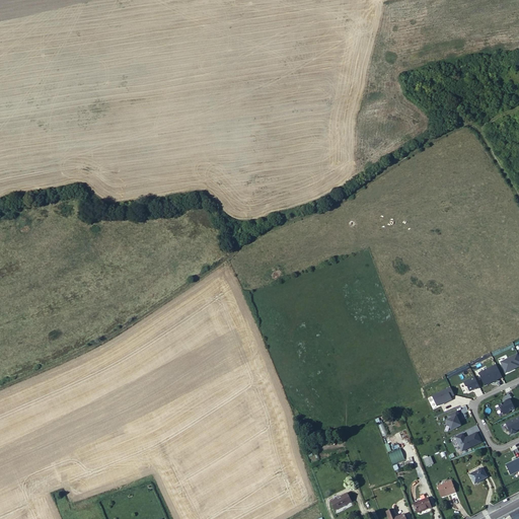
[(518,362),(518,361),(518,355),(517,351),(500,360),(505,370),(513,367),(512,365),(518,362)]
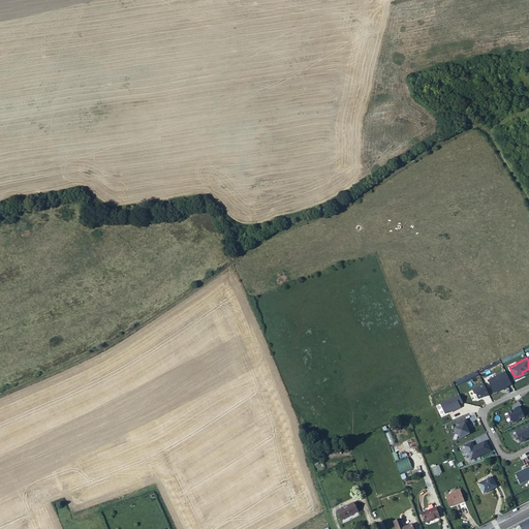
[(502,386),(511,381),(505,369),(488,377),(492,387),(501,383),(502,386)]
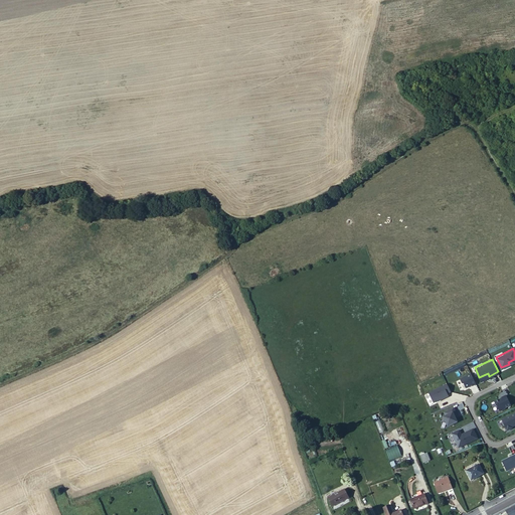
[(447,391),(451,389),(447,381),(428,390),(433,400),(441,396),(442,397),(448,394),(447,391)]
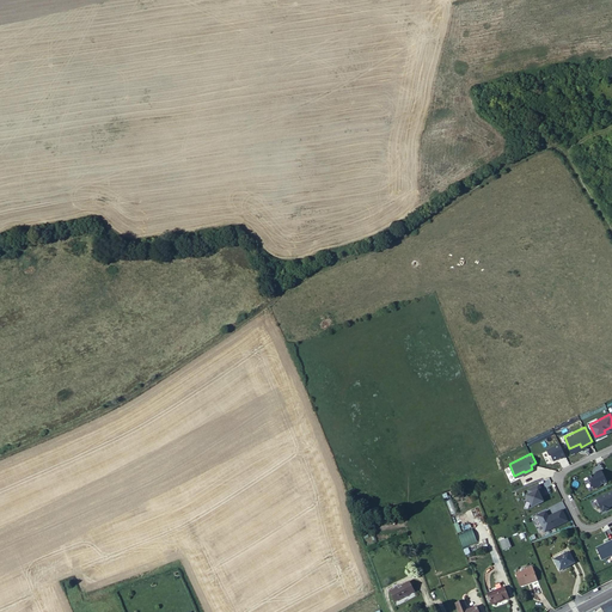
[(593,485),(600,483),(599,482),(606,478),(601,467),(595,470),(597,470),(589,473),(588,476),(593,485)]
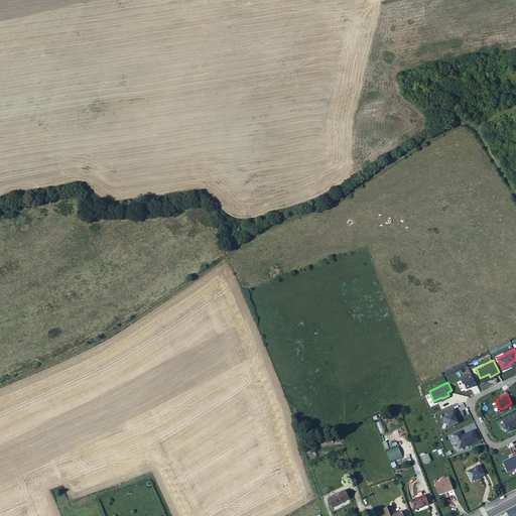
[(445,414),(443,415),(448,425),(458,420),(457,417),(456,415),(458,414),(454,406),(444,411),(445,414)]
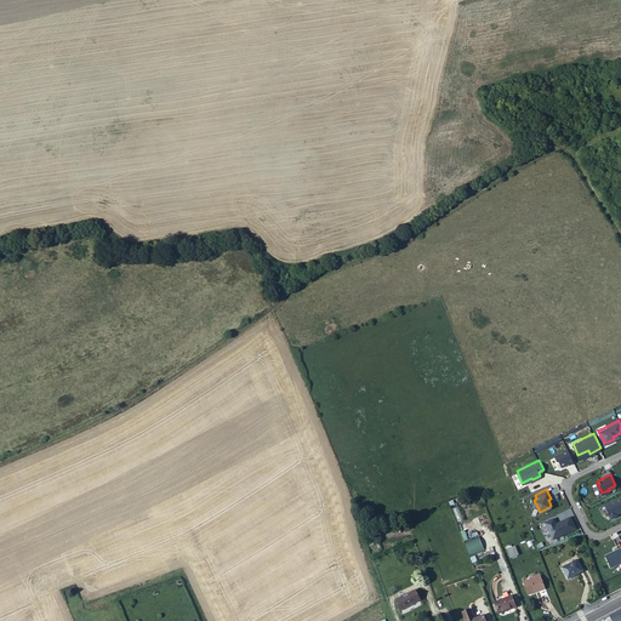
[(620,495),(605,503),(611,516),(617,513),(616,511),(619,510),(620,511),(620,508),(620,495)]
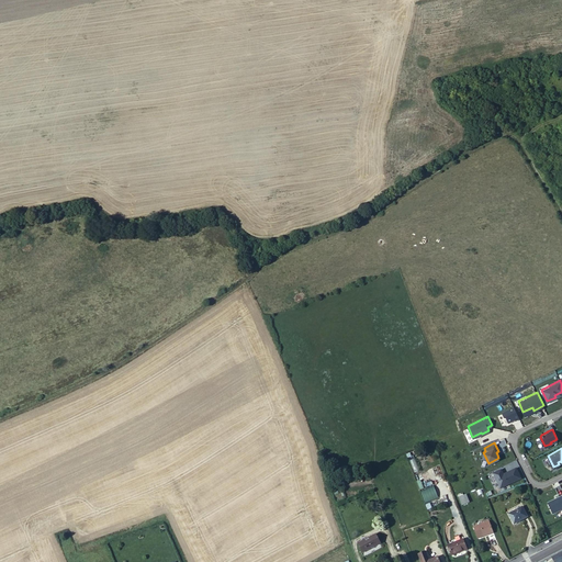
[(520,475),(516,465),(503,472),(502,468),(493,472),(501,486),(520,475)]
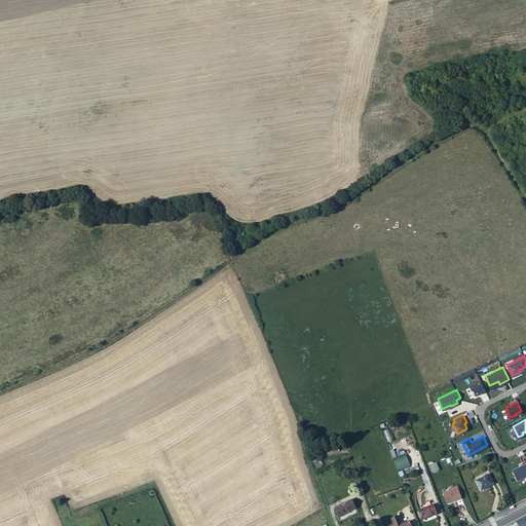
[(314,447),(306,449),(309,455),(316,453),(314,447)]
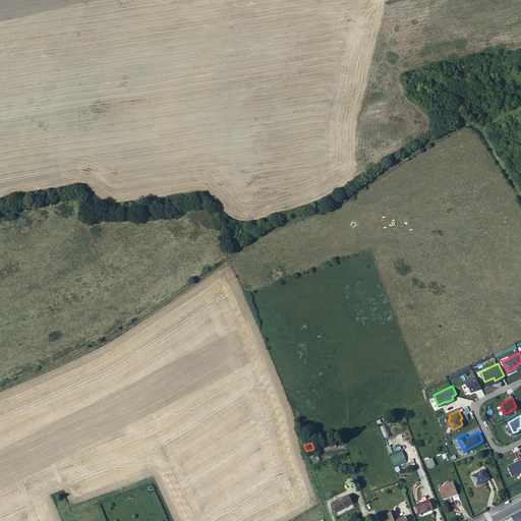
[(394,466),(406,462),(402,450),(390,454),(394,466)]
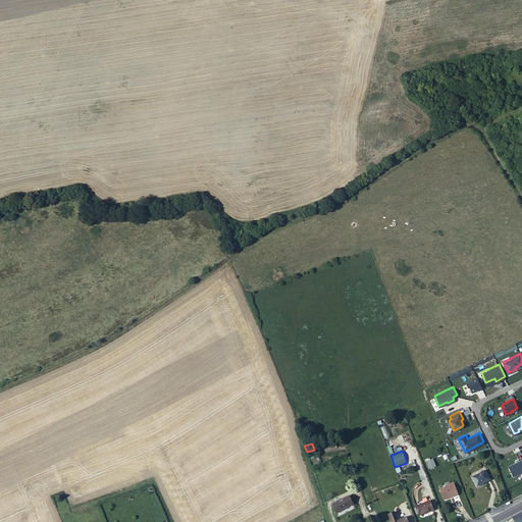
[(478,482),(489,476),(484,466),(473,472),(478,482)]
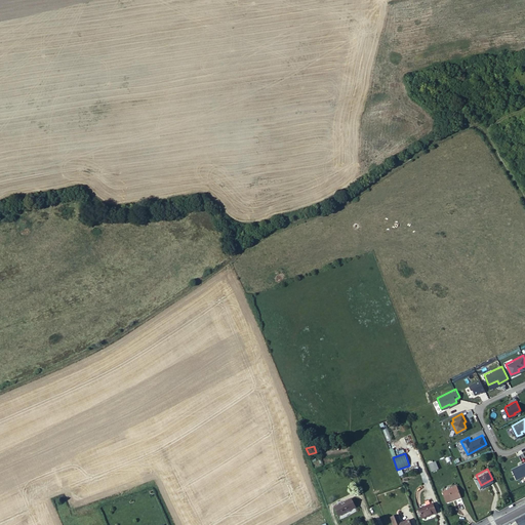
[(456,502),(460,500),(454,485),(441,490),(445,500),(453,497),(456,502)]
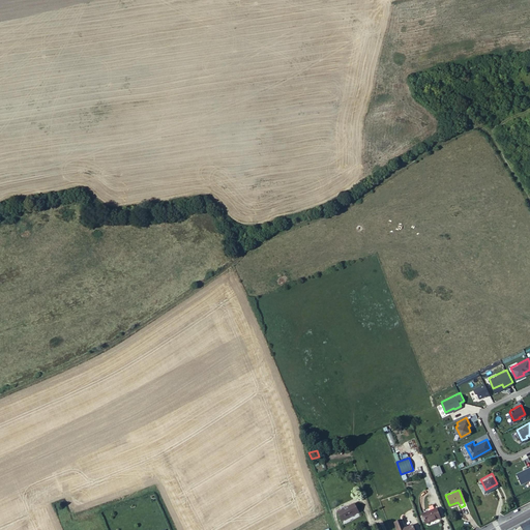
[(354,503),(336,512),(340,521),(357,511),(354,503)]
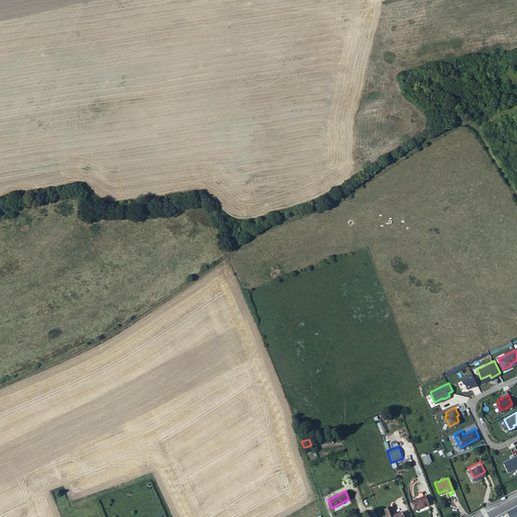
[(426,494),(412,500),(415,508),(428,502),(426,494)]
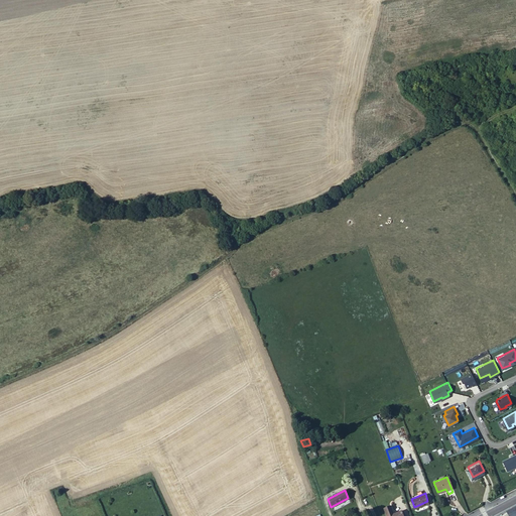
[(388,515),(403,515),(401,511),(394,515),(390,506),(384,508),(386,515),(387,515),(388,515)]
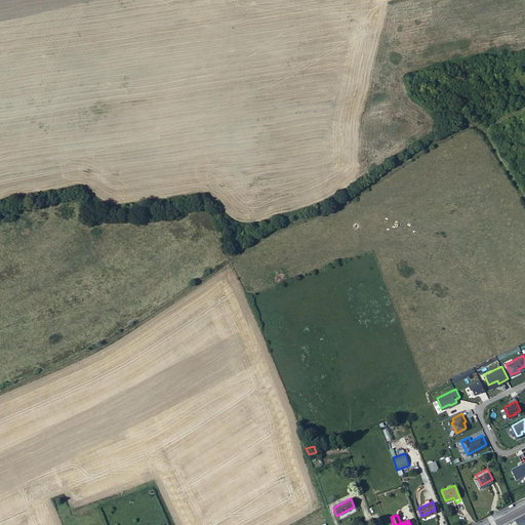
[(524,524),(524,516),(516,521),(517,524),(524,524)]
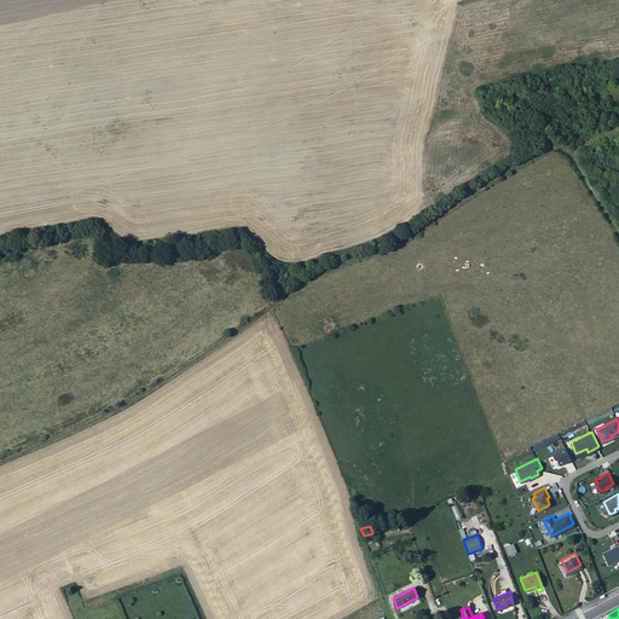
All buildings are outlined.
